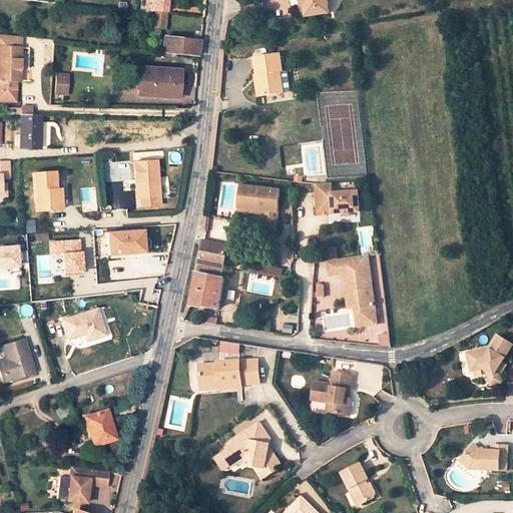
[(147,0),(146,13),(155,11),(167,12),(167,0),(147,0)]
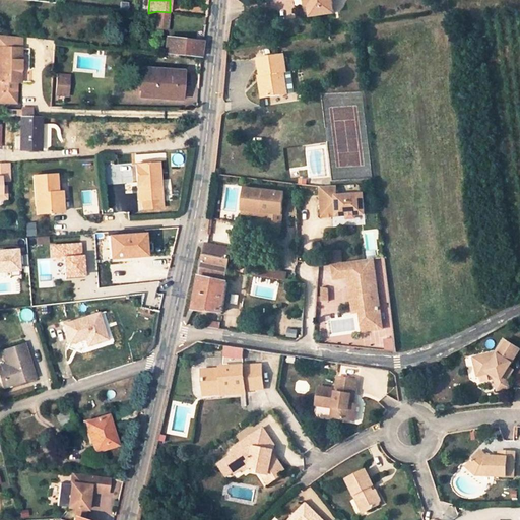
[(305,0),(307,7),(308,7),(310,17),(333,13),(331,0),(305,0)]
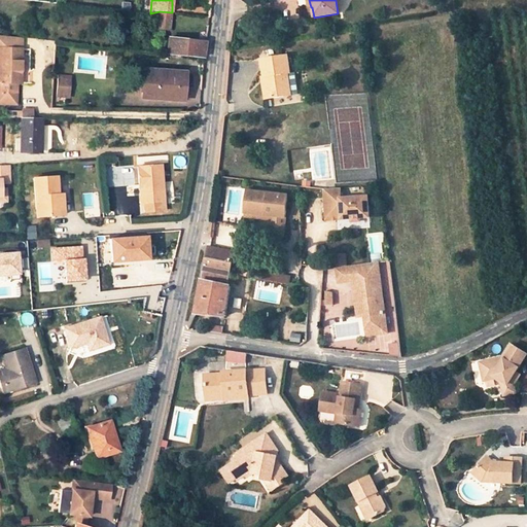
[(170,30),(172,12),(160,11),(157,29),(170,30)]
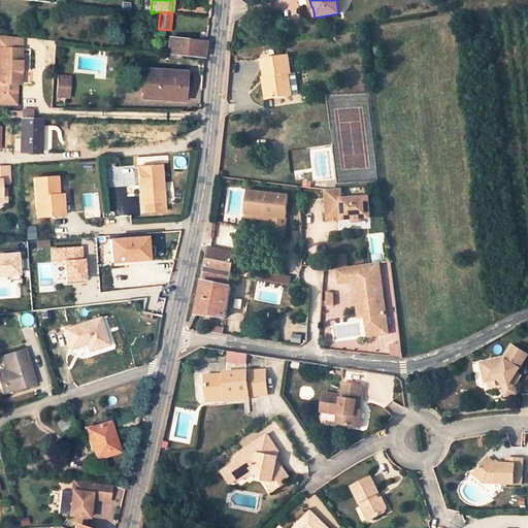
[(22,38),(0,35),(0,48),(22,50),(22,38)]
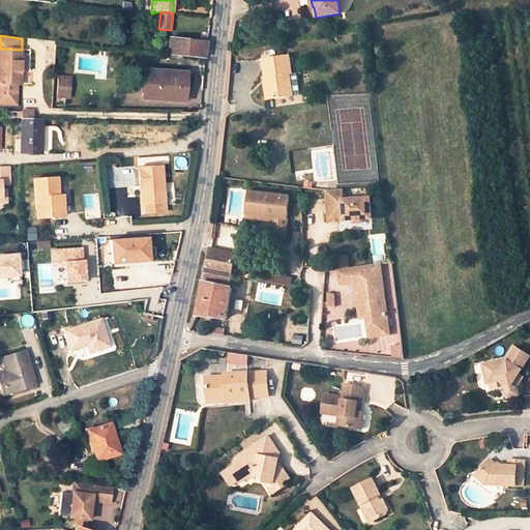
[(169,55),(205,59),(207,42),(170,38),(169,55)]
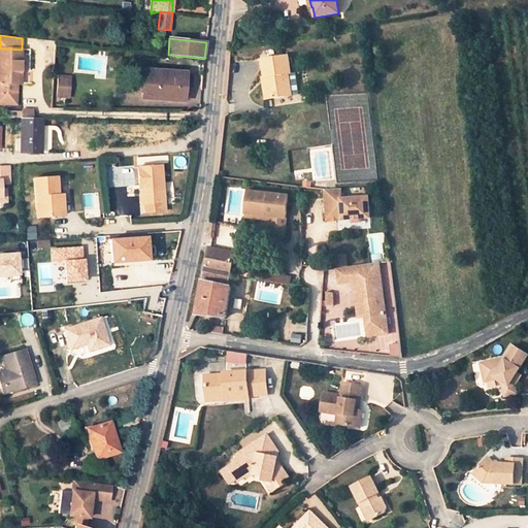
[(18,71),(22,71),(22,50),(0,48),(0,92),(18,93),(18,83),(18,71)]
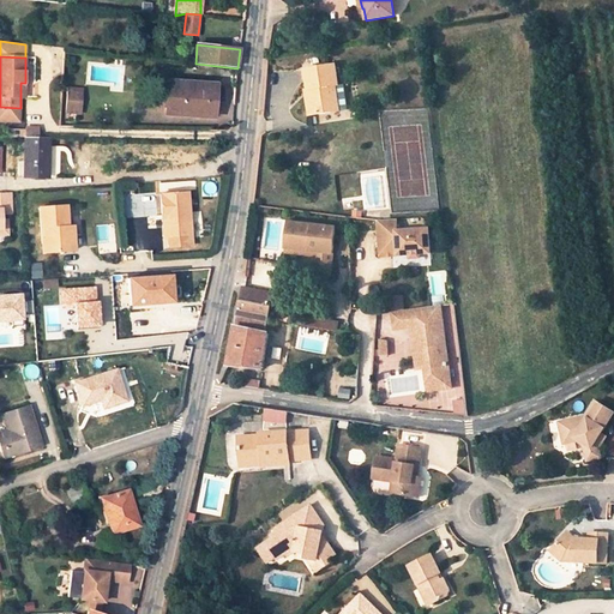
[(336,65),(307,70),(309,89),(309,90),(311,90),(314,115),(349,109),(345,83),(339,84),(336,65)]
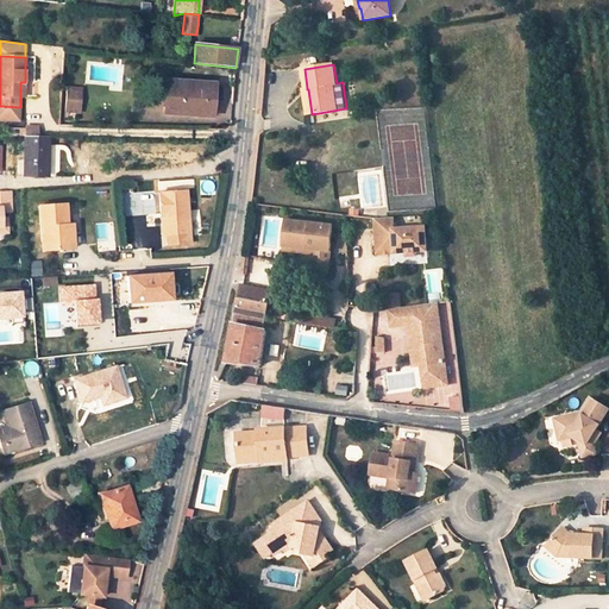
[(213,114),(213,99),(211,99),(211,95),(211,93),(211,92),(211,89),(211,87),(211,83),(168,80),(165,111),(213,114)]
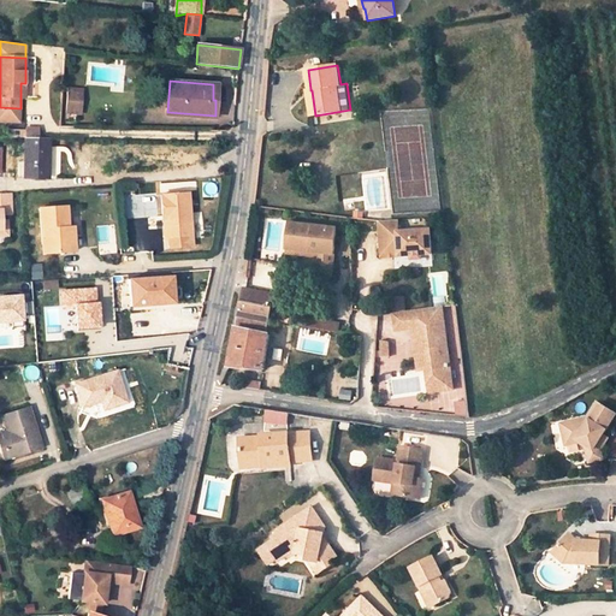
[(73,89),(71,114),(83,114),(86,90),(73,89)]
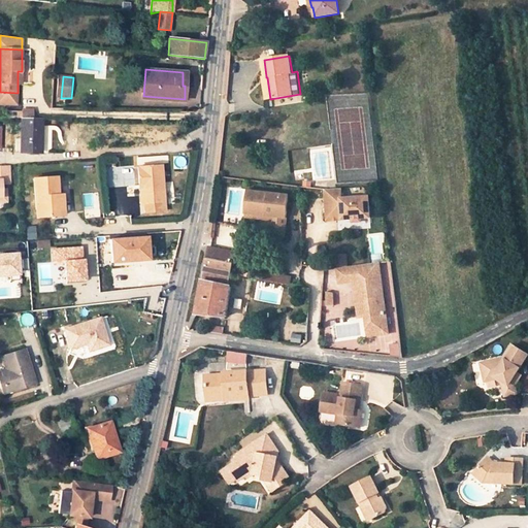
[(18,93),(0,92),(0,102),(17,103),(18,93)]
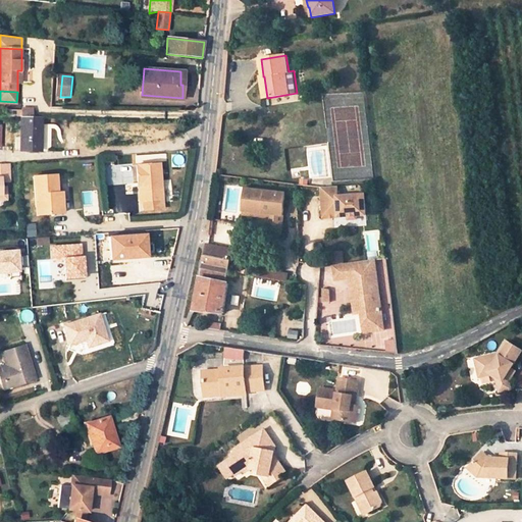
[(41,151),(42,117),(21,117),(20,150),(41,151)]
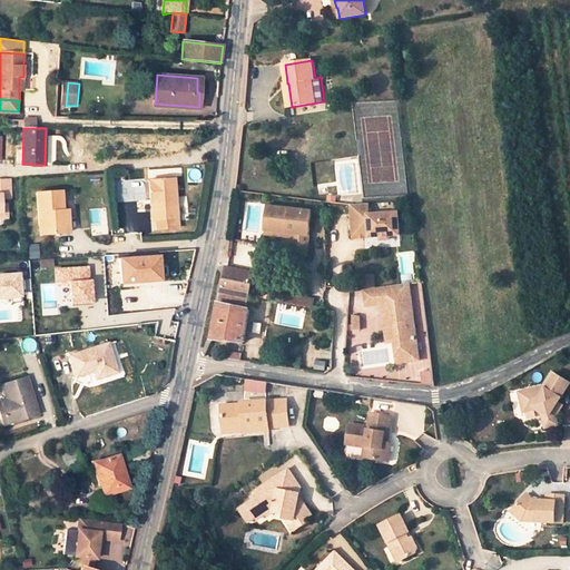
[(11,198),(10,179),(0,179),(0,213),(1,213),(2,206),(2,198),(11,198)]
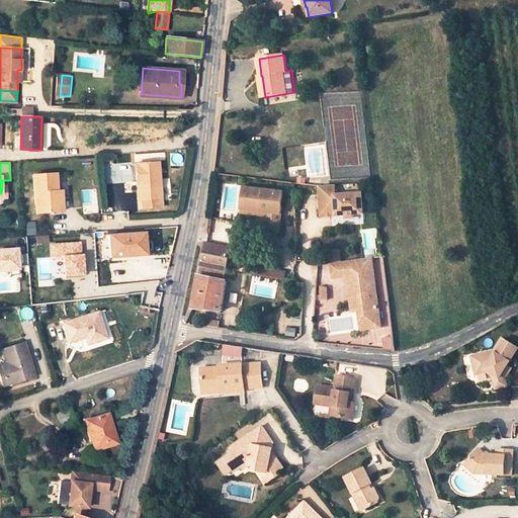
[(140,183),(141,200),(160,199),(157,164),(135,166),(136,183),(140,183)]
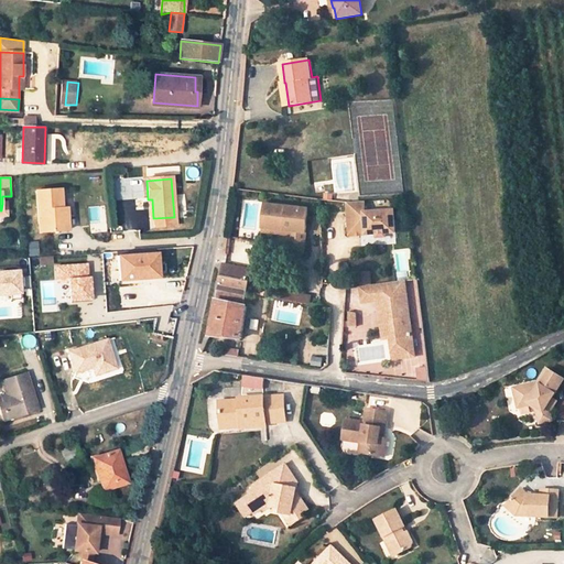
[(57,209),(61,208),(60,191),(34,192),(38,232),(60,231),(57,209)]
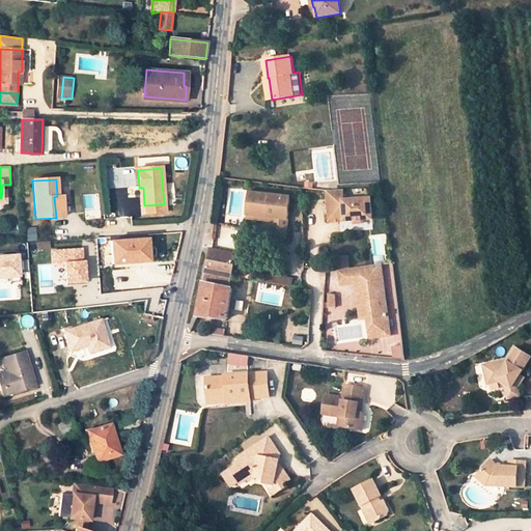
[(343,191),(328,192),(329,215),(344,214),(344,222),(372,220),(371,199),(344,201),(343,191)]
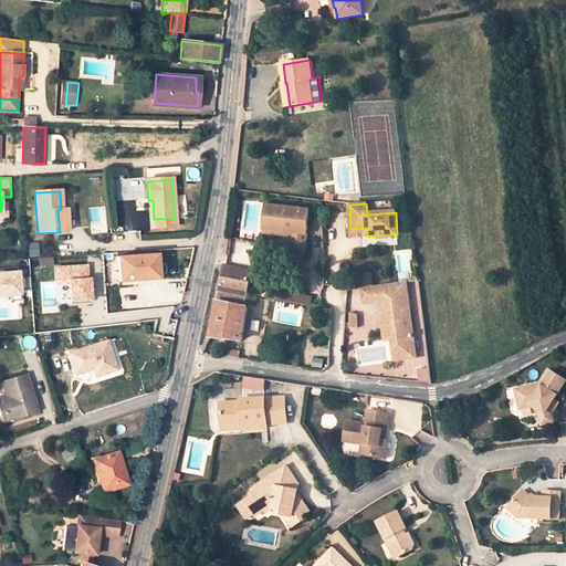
[(310,211),(266,206),(263,229),(291,232),(291,237),(289,255),(305,258),(307,234),(306,234),(310,211)]
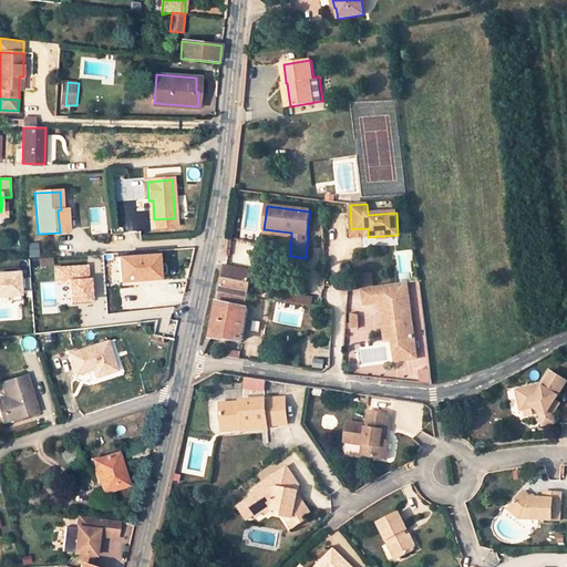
[(58,210),(60,233),(69,232),(65,209),(61,209),(58,210)]
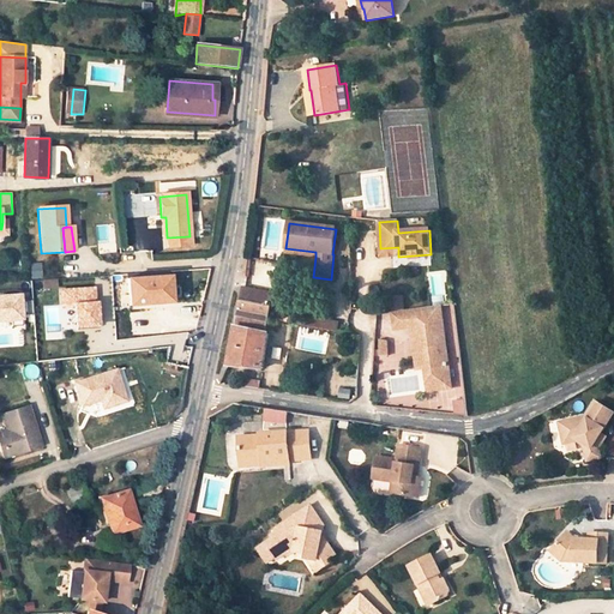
[(398,247),(380,248),(381,258),(398,257),(398,247)]
